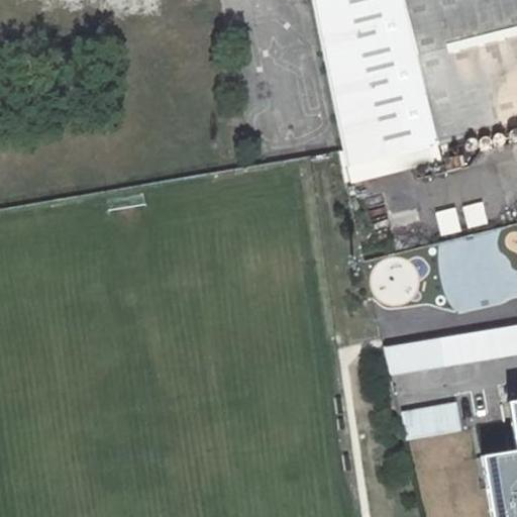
[(516,0),(310,0),(342,150),(340,150),(347,182),(367,177),(364,163),(411,150),(414,165),(414,167),(441,160),(437,144),(516,124),(516,0)]
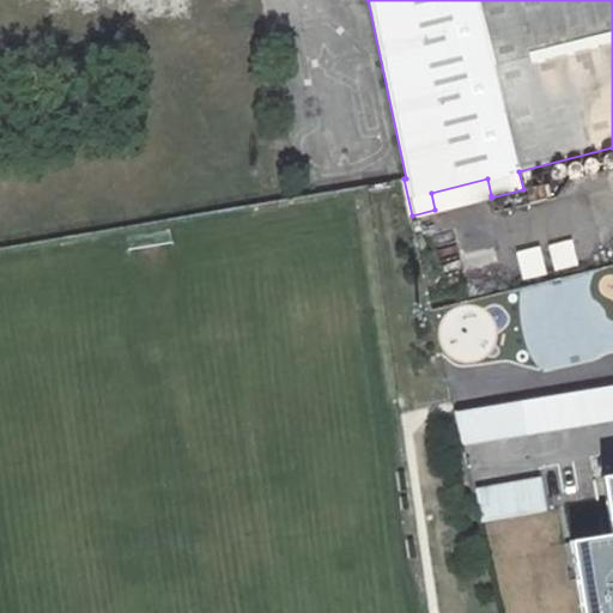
[(487,178),(431,193),(435,210),(491,195),(487,178)]
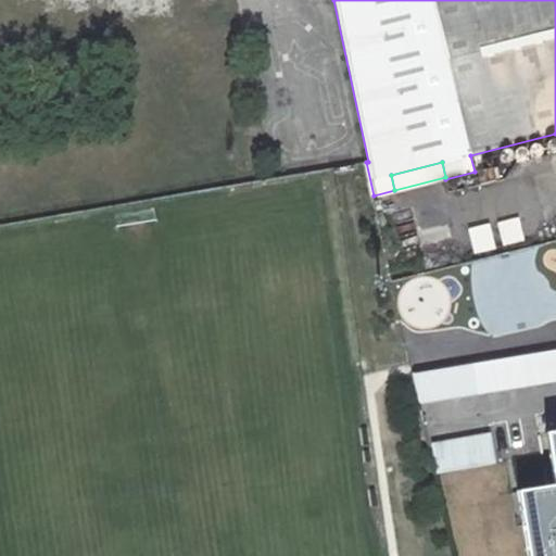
[(420,403),(555,380),(555,348),(415,371),(420,403)]
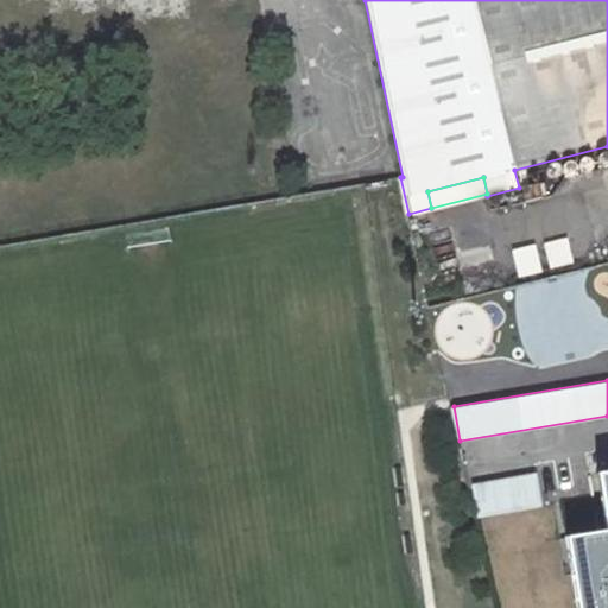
[(542,507),(537,474),(472,486),(477,518),(542,507)]
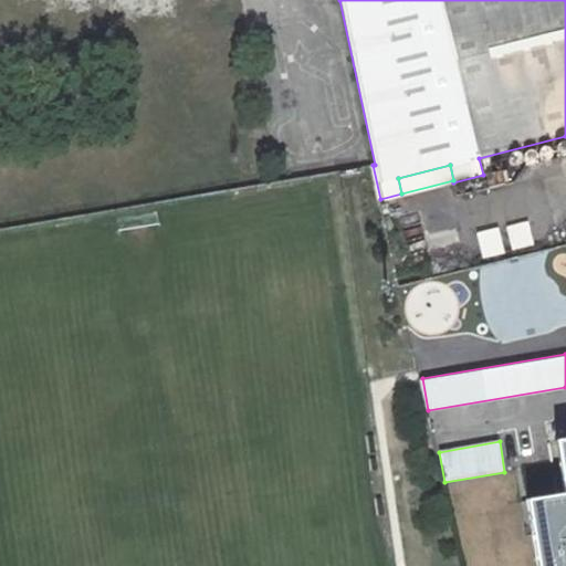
[(565,565),(565,494),(527,501),(537,565),(565,565)]
